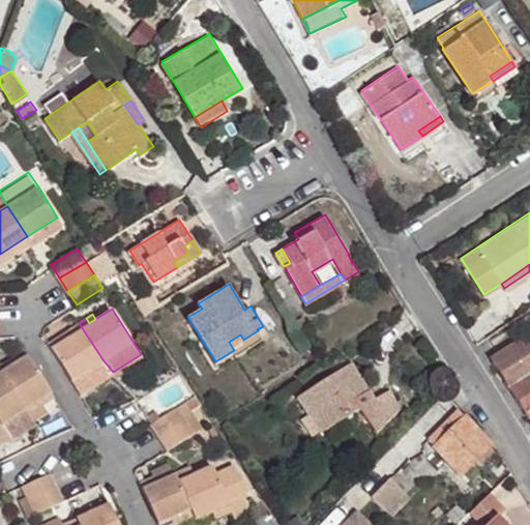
[(52,347),(81,392),(113,372),(102,359),(79,323),(71,328),(75,332),(52,347)]
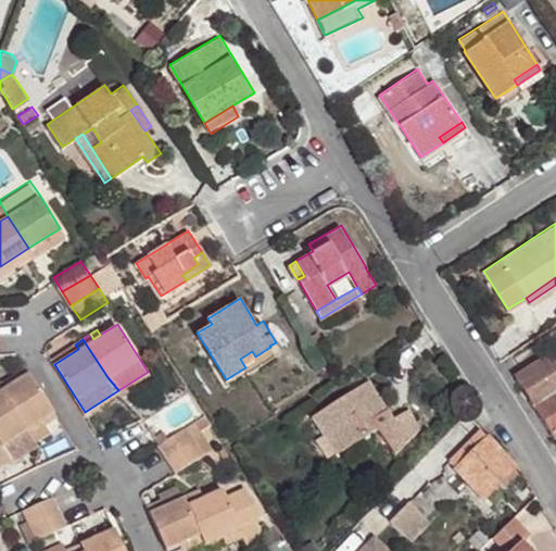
[(51,360),(54,364),(78,349),(75,345),(51,360)]
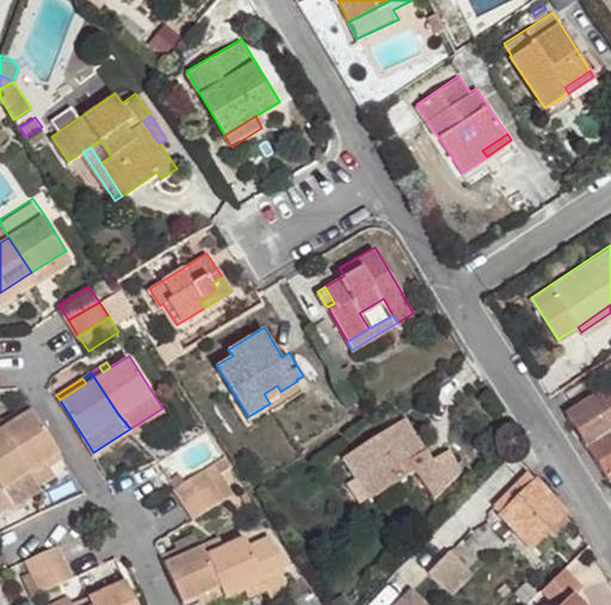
[(566,411),(608,479),(610,476),(610,393),(606,386),(566,411)]
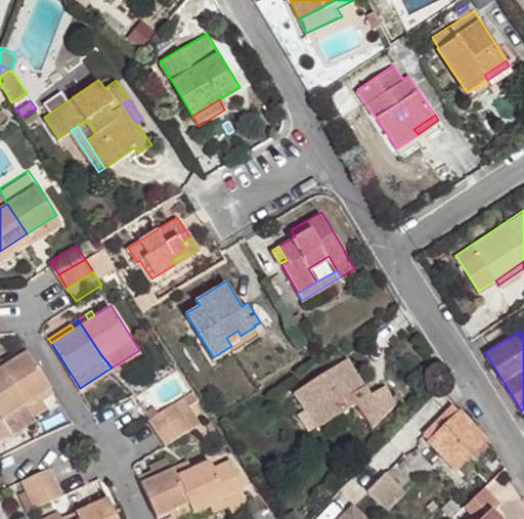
[(0,359),(3,364),(5,368),(16,360),(15,357),(28,349),(24,343),(0,357),(0,359)]
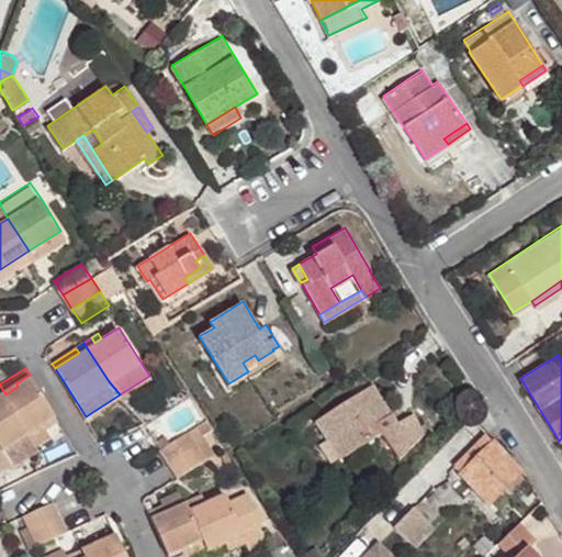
[(6,394),(29,431),(55,414),(30,375),(17,383),(18,387),(6,394)]
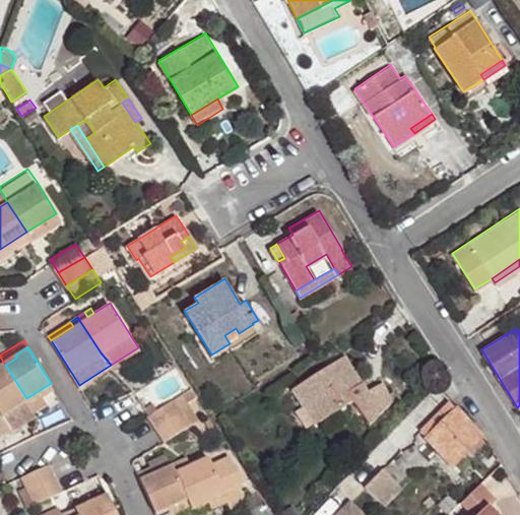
[(291,386),(302,403),(308,399),(320,419),(352,398),(369,423),(390,399),(382,380),(367,388),(344,352),(291,386)]
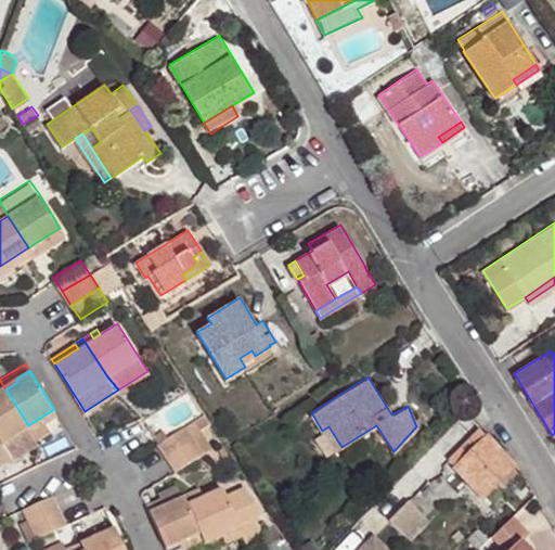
[(0,438),(2,443),(28,425),(5,389),(3,386),(0,381),(0,438)]
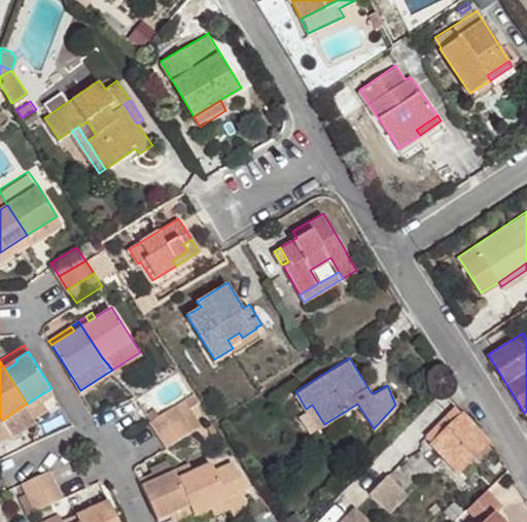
[(51,388),(27,404),(34,416),(47,407),(43,401),(55,393),(51,388)]
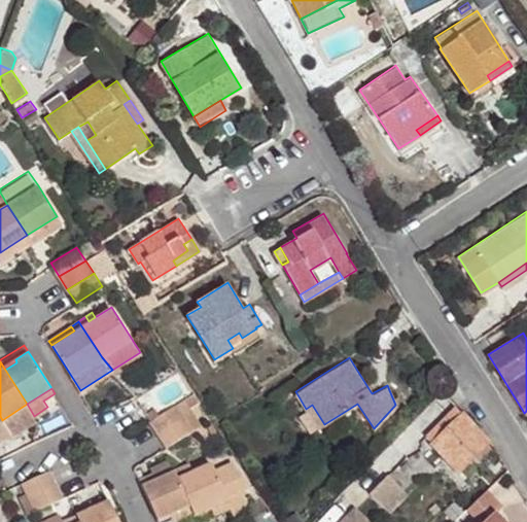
[(195,390),(177,402),(185,415),(194,428),(202,422),(190,406),(200,398),(195,390)]
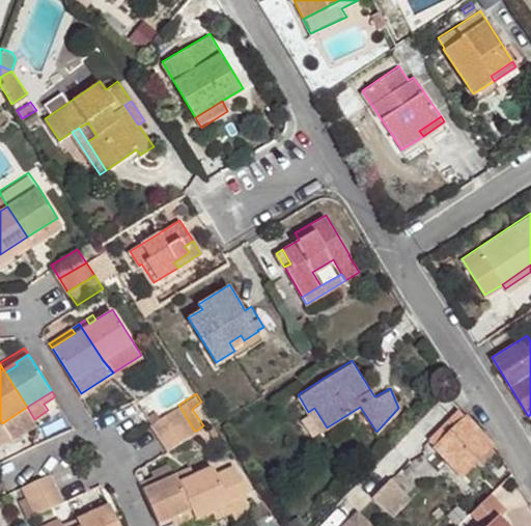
[(151,421),(161,435),(187,418),(178,405),(151,421)]
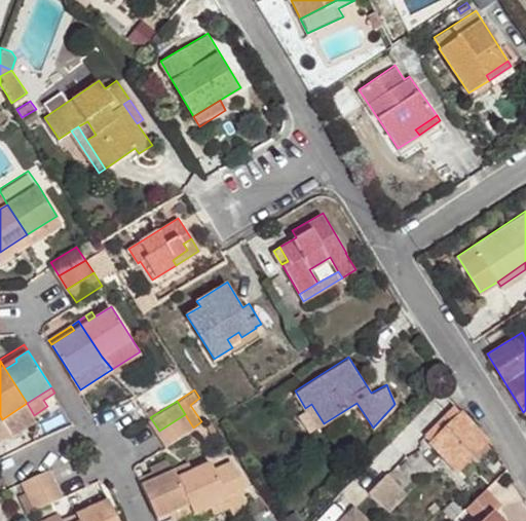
[(2,419),(9,432),(34,415),(27,403),(2,419)]
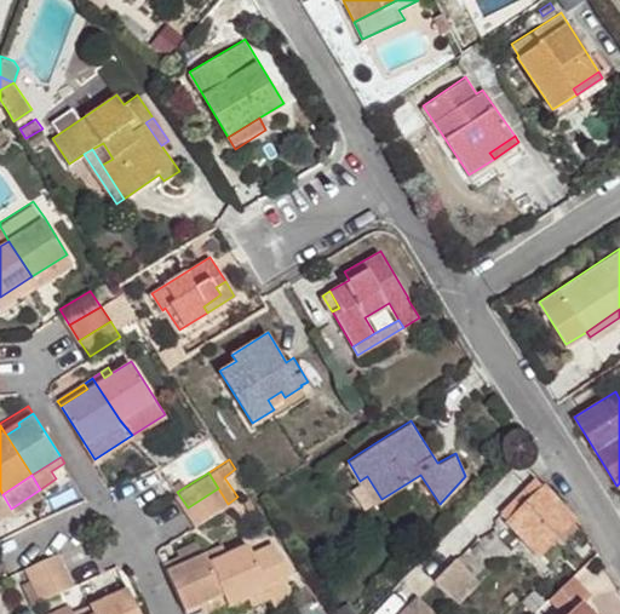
[(535,475),(500,510),(540,551),(577,517),(535,475)]
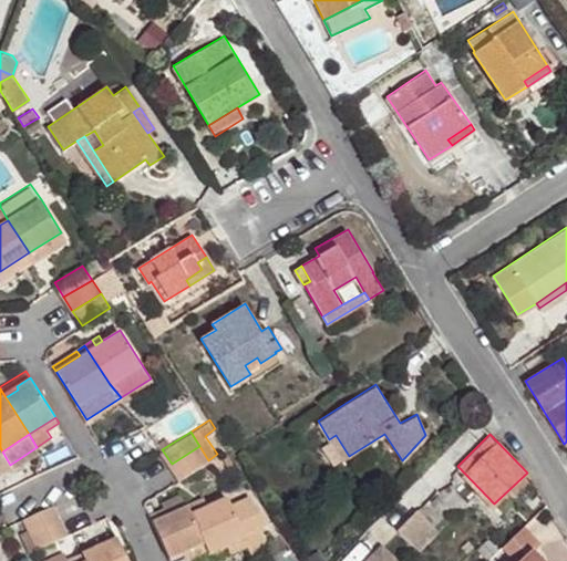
[(336,435),(329,439),(342,460),(349,456),(336,435)]
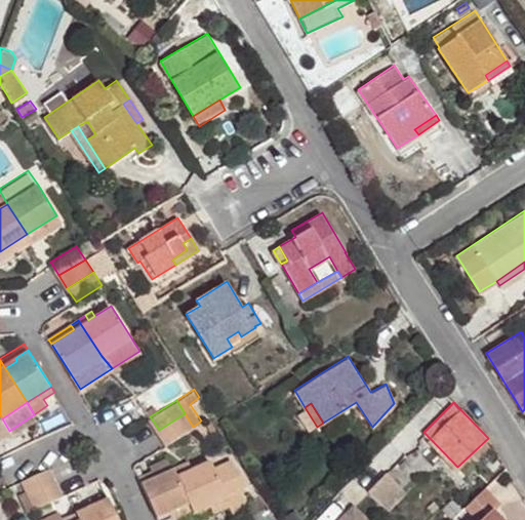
[(159,430),(167,442),(193,427),(185,413),(159,430)]
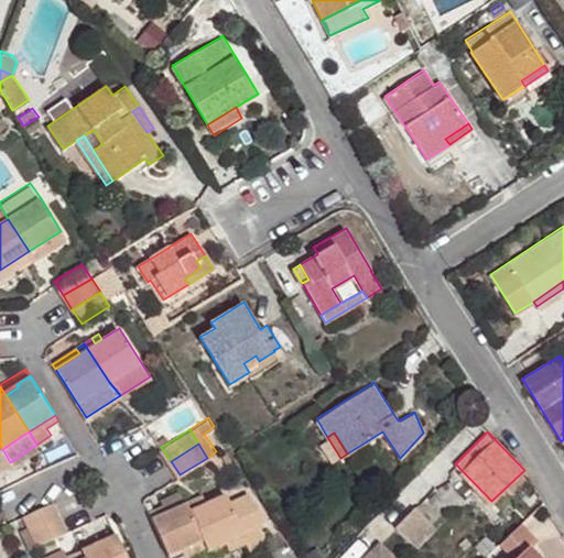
[(10,462),(2,449),(0,445),(0,467),(3,467),(6,467),(8,467),(12,465),(10,462)]
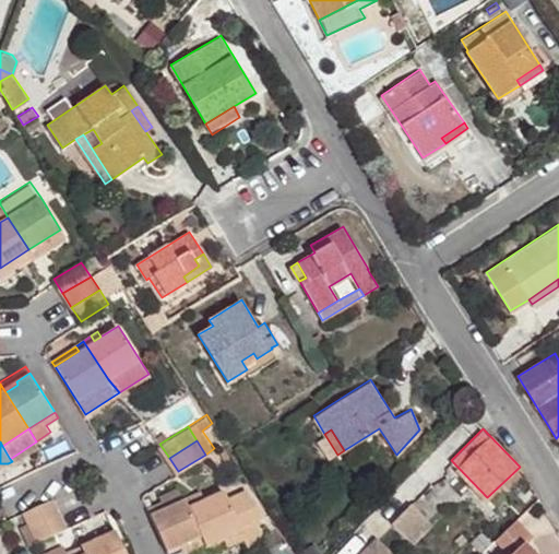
[(151,514),(166,549),(180,543),(201,534),(186,498),(185,497),(178,487),(161,496),(162,502),(165,507),(151,514)]
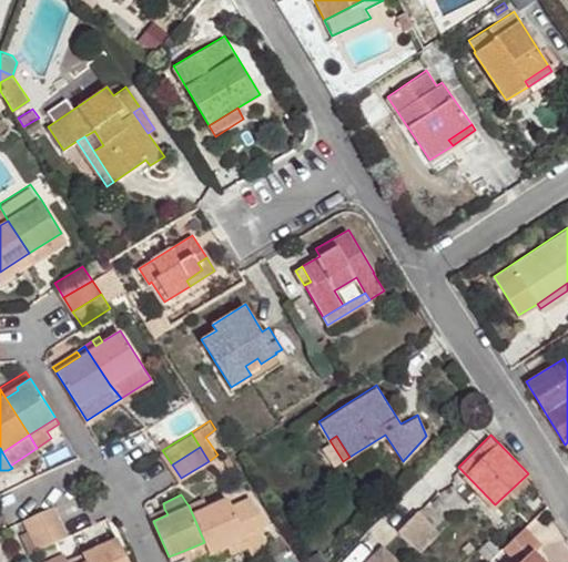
[(188,504),(189,506),(204,542),(209,553),(246,538),(244,533),(269,522),(251,494),(231,504),(227,498),(208,507),(204,498),(188,504)]
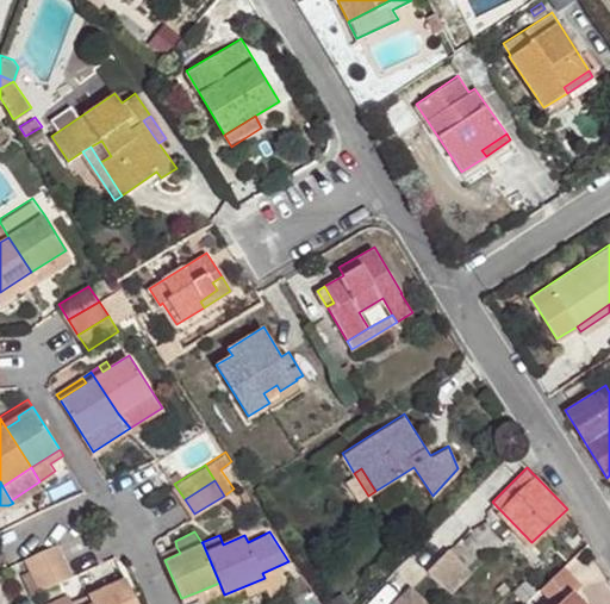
[(454,540),(448,546),(453,552),(459,545),(454,540)]
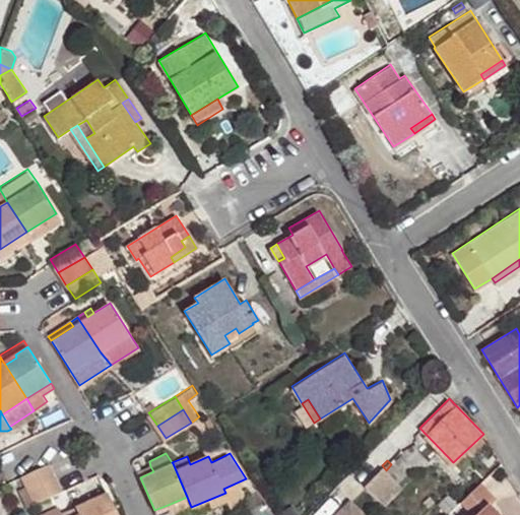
[(25,484),(34,502),(38,500),(43,512),(58,506),(52,494),(61,490),(50,461),(22,474),(25,484)]
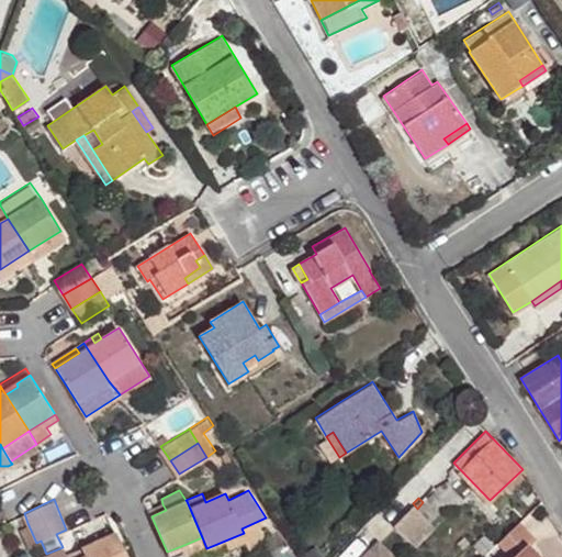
[(413,503),(393,523),(408,538),(428,520),(417,509),(413,503)]
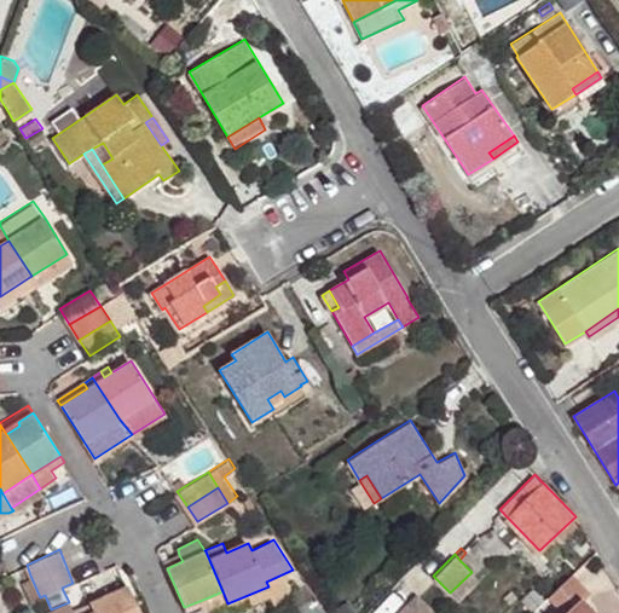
[(165,562),(167,568),(183,561),(179,555),(165,562)]
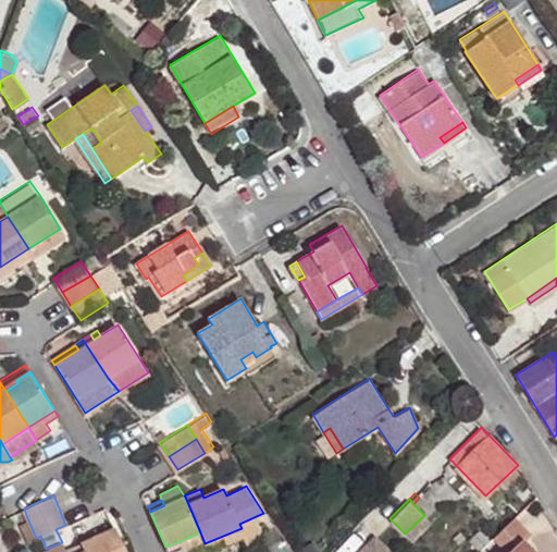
[(424,515),(405,534),(410,539),(430,520),(424,515)]
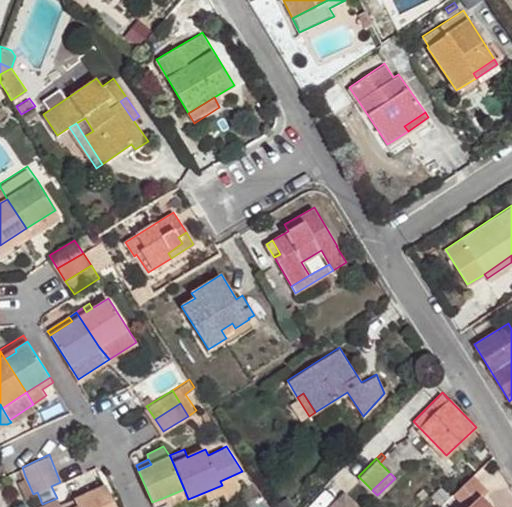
[(72,491),(74,499),(106,485),(101,474),(87,480),(88,483),(72,491)]
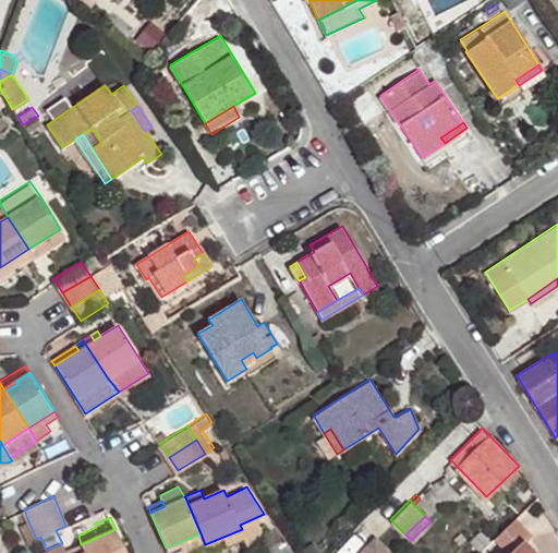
[(514,517),(495,536),(510,552),(523,541),(523,542),(531,535),(514,517)]
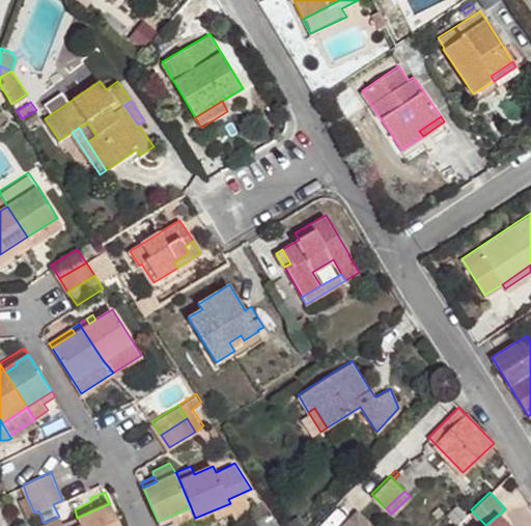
[(29,515),(34,513),(26,494),(21,497),(29,515)]
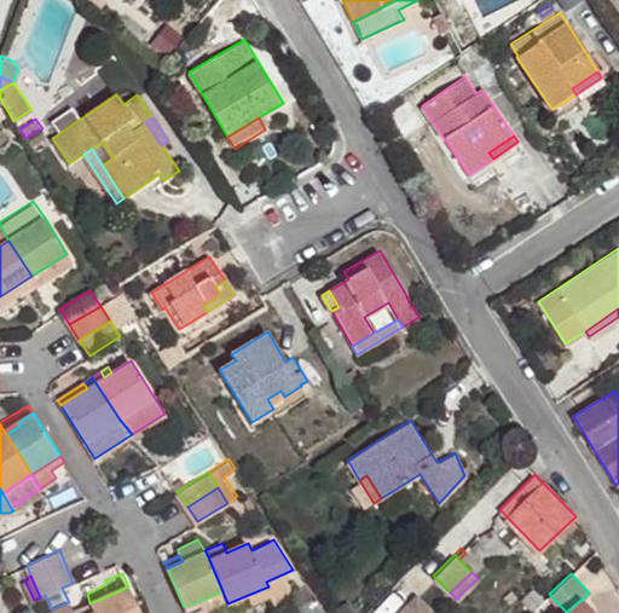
[(90,603),(93,611),(94,612),(139,612),(128,587),(90,603)]
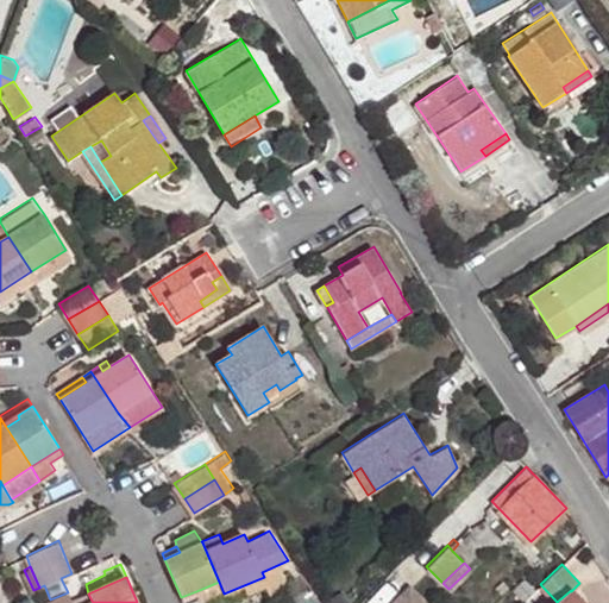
[(196,591),(200,602),(202,602),(224,594),(219,582),(196,591)]
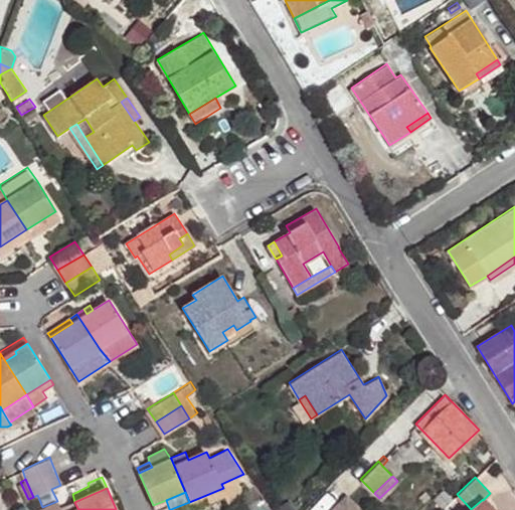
[(362,509),(347,494),(331,509),(362,509)]
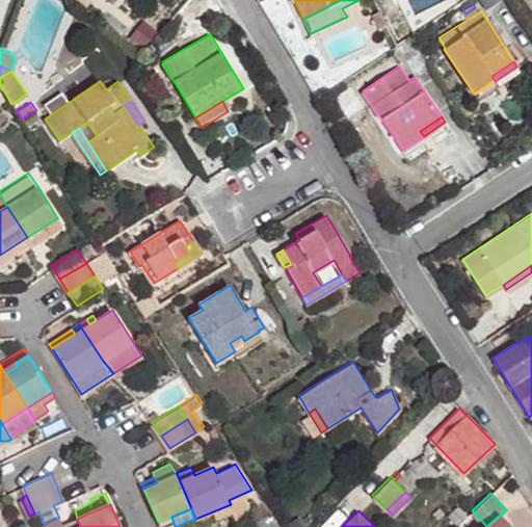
[(282,526),(272,514),(256,526),(282,526)]
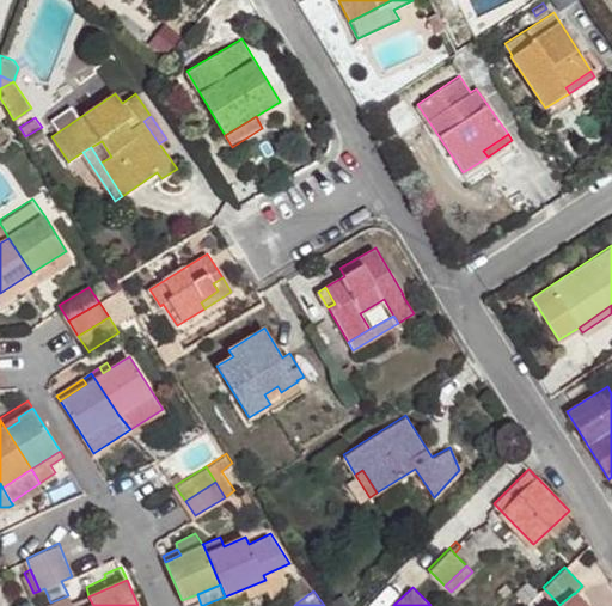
[(585,605),(574,594),(574,593),(560,605),(558,605),(556,603),(552,605),(585,605)]
